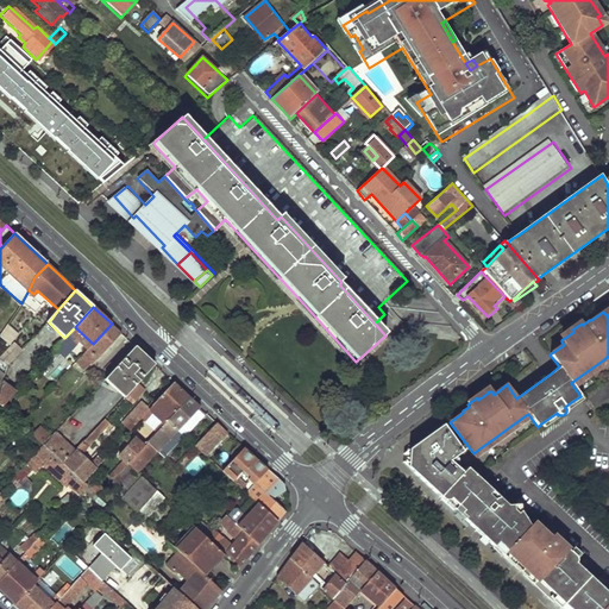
[(572,330),(582,324),(579,320),(562,333),(565,338),(573,332),(572,330)]
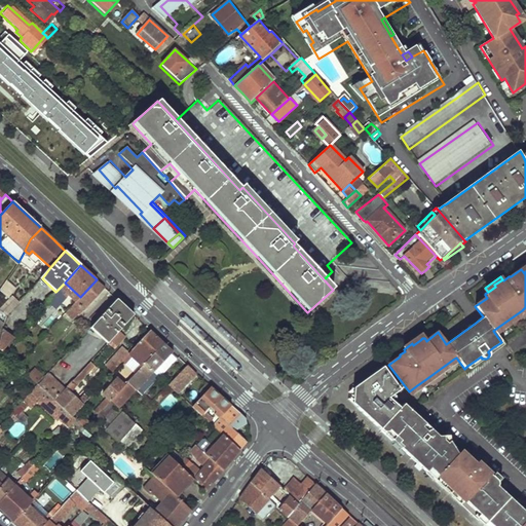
[(105,288),(97,279),(80,297),(57,323),(64,330),(82,309),(83,310),(105,288)]
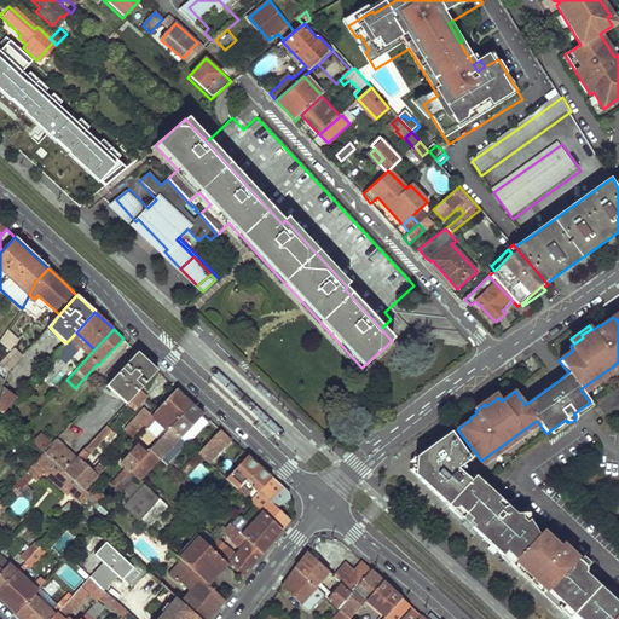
[(5,331),(0,342),(0,345),(12,351),(18,337),(5,331)]
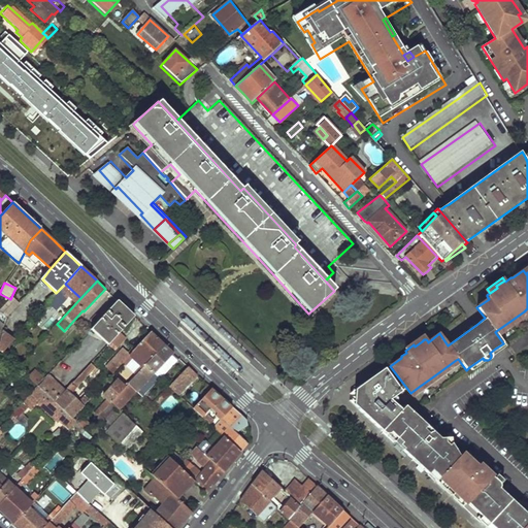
[(67,293),(61,288),(56,293),(47,302),(53,307),(67,293)]
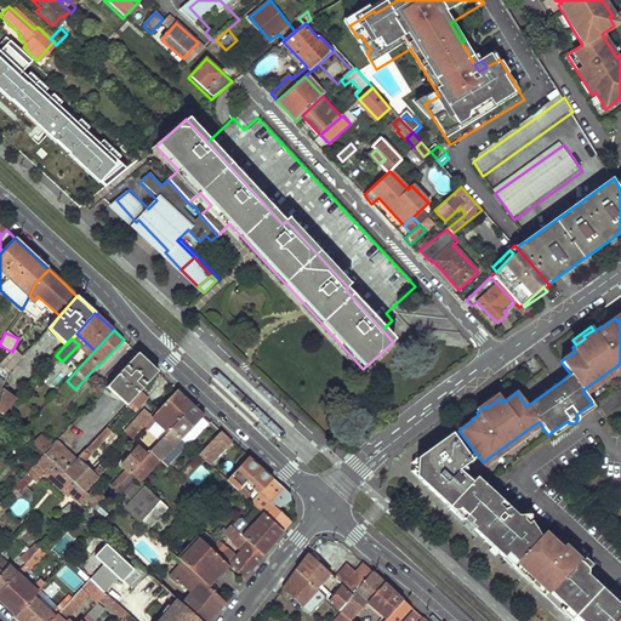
[(148,363),(137,353),(119,374),(109,385),(107,387),(127,406),(158,372),(148,363)]
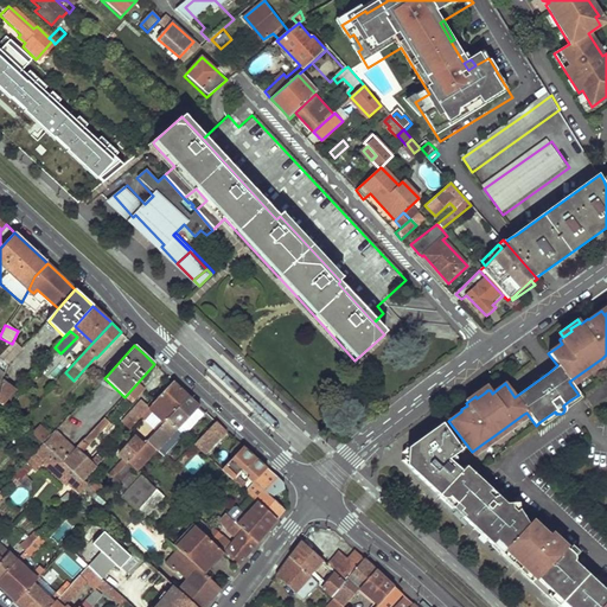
[(23,355),(16,347),(4,362),(11,368),(23,355)]
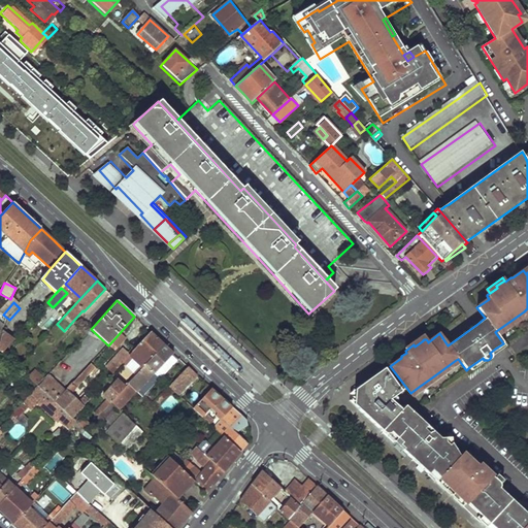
[(526,316),(524,311),(496,331),(499,335),(526,316)]
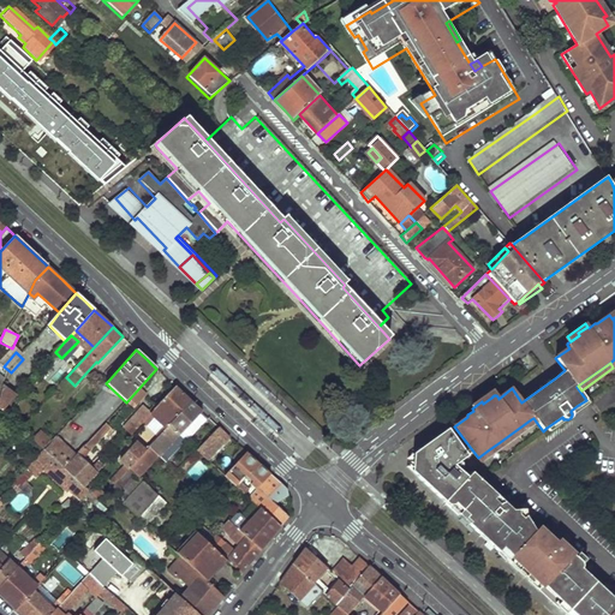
[(105,378),(108,381),(118,370),(113,365),(105,374),(107,376),(105,378)]
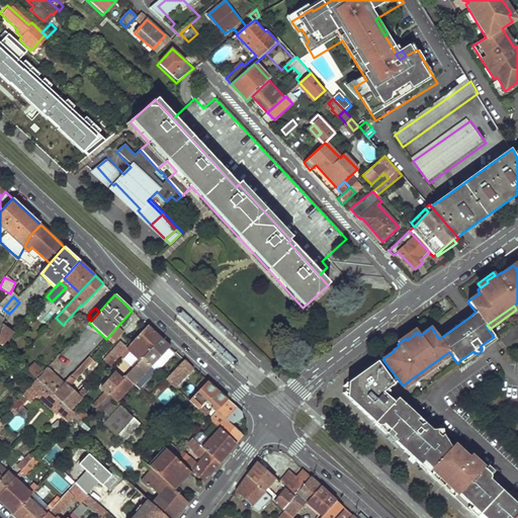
[(229,332),(218,321),(214,324),(213,326),(225,336),(226,334),(229,332)]
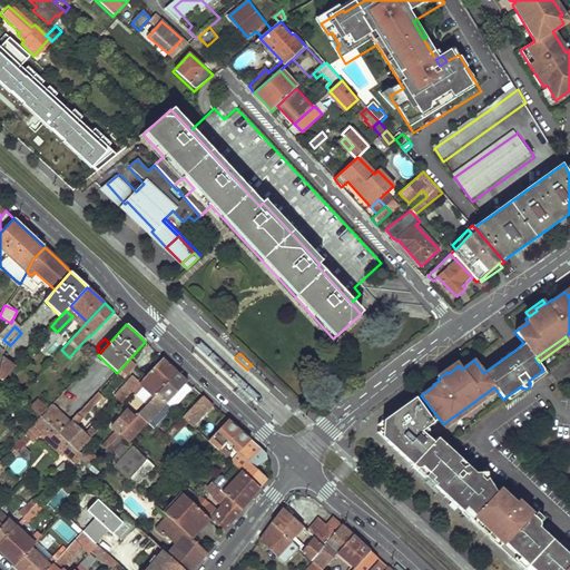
[(139,383),(134,390),(149,403),(177,372),(163,357),(139,383)]
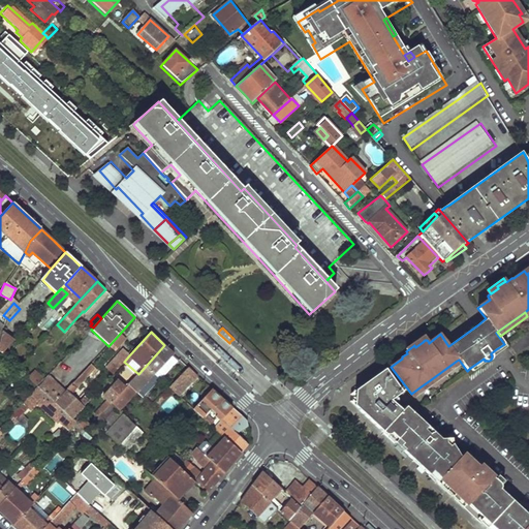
[(4,333),(0,342),(0,350),(2,352),(12,340),(4,333)]
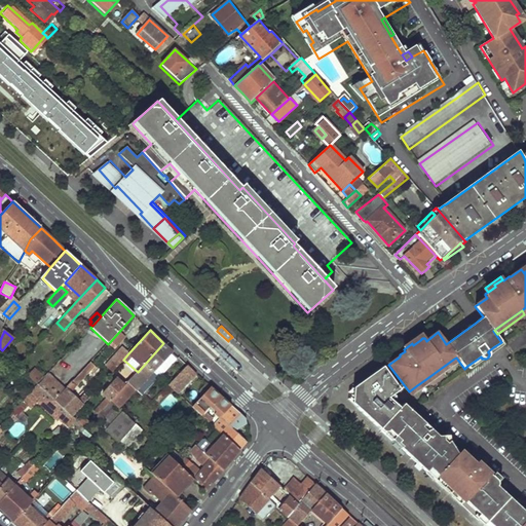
[(413,345),(420,340),(417,336),(402,347),(404,349),(412,343),(413,345)]
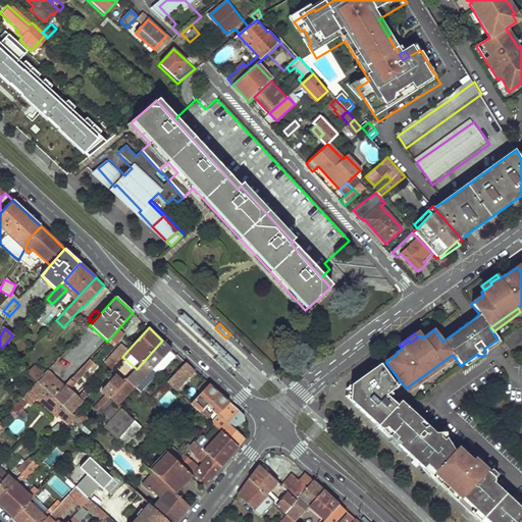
[(500,343),(498,340),(489,345),(484,349),(484,350),(485,351),(485,352),(485,353),(500,343)]
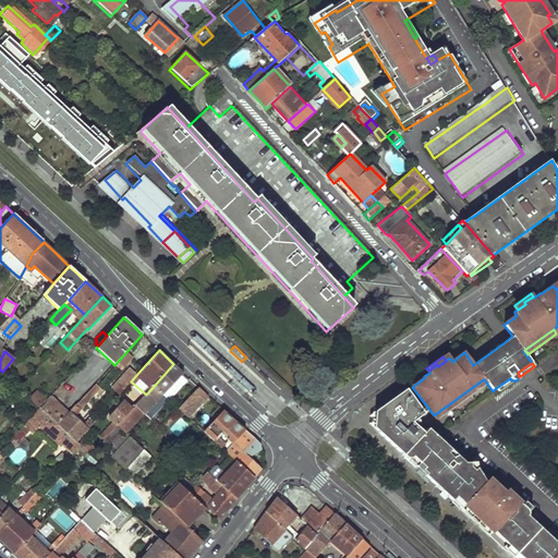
[(183,372),(173,364),(146,395),(136,404),(145,413),(147,410),(145,408),(147,405),(149,408),(162,393),(164,395),(183,372)]
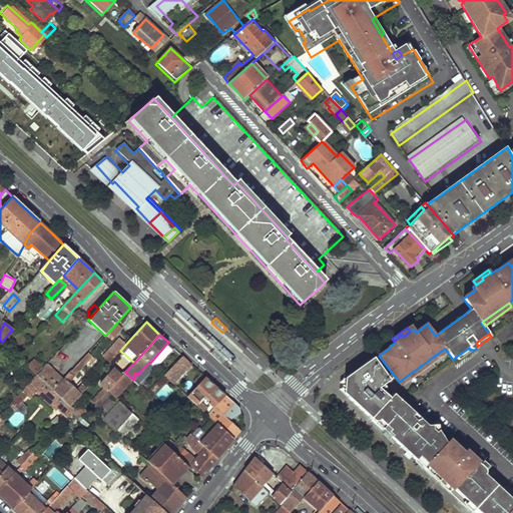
[(104,358),(110,362),(120,351),(125,345),(120,340),(104,358)]
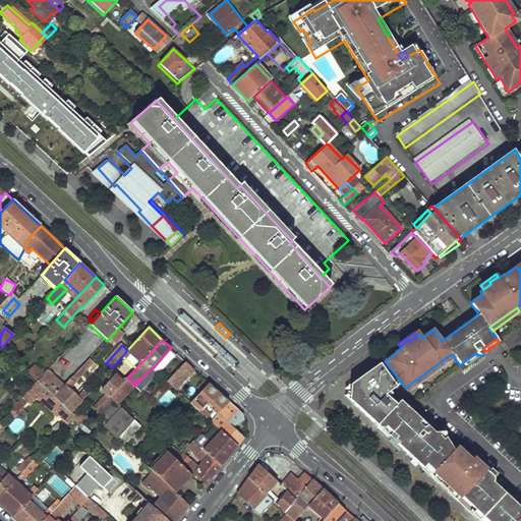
[(465,366),(479,355),(478,355),(477,355),(477,354),(476,354),(476,353),(463,362),(465,366)]
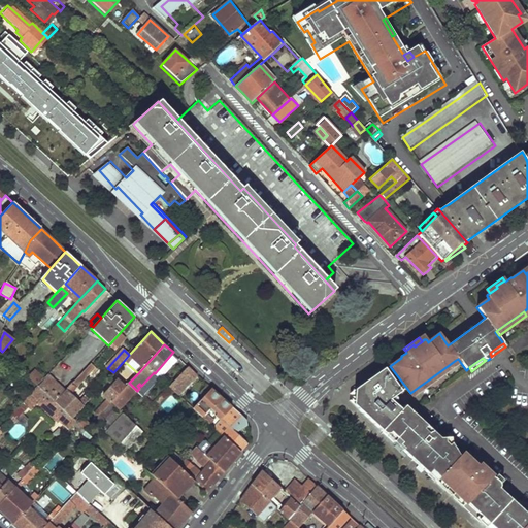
[(217,364),(228,374),(230,371),(232,370),(221,360),(219,361),(217,364)]
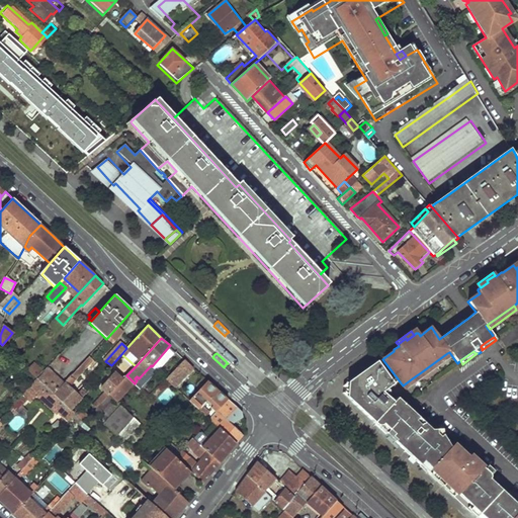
[(450,356),(447,353),(421,372),(424,375),(450,356)]
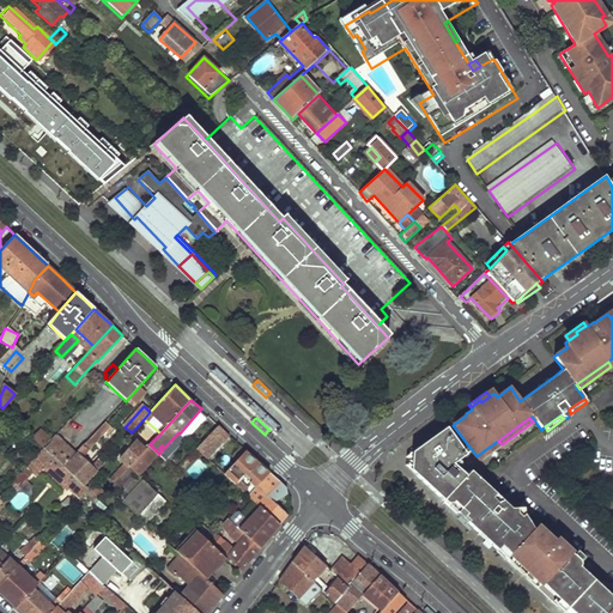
[(218,425),(196,449),(206,457),(229,435),(218,425)]
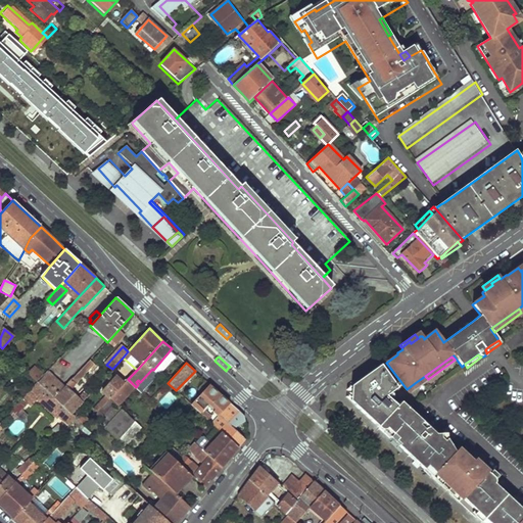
[(386,396),(396,388),(380,365),(352,385),(357,390),(355,397),(351,402),(377,427),(397,406),(386,396)]
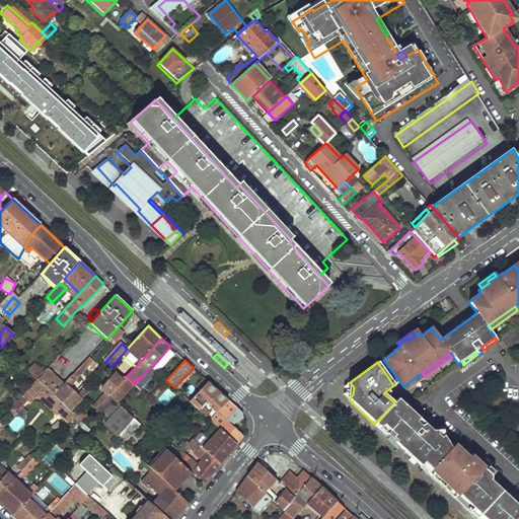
[(25,368),(38,379),(43,374),(29,363),(25,368)]
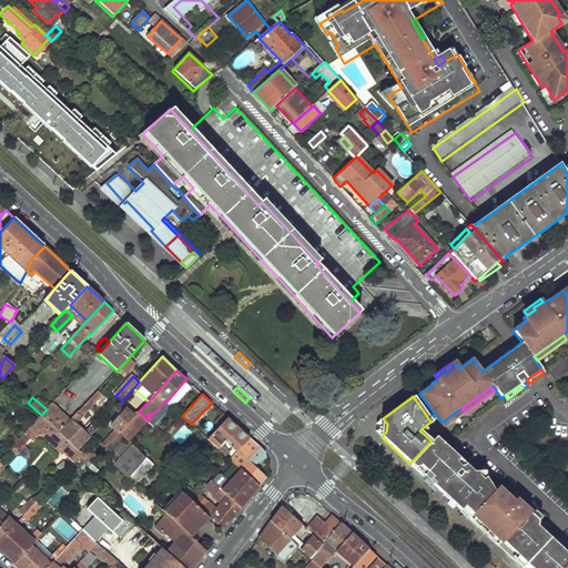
[(60,432),(78,448),(93,433),(89,428),(84,433),(75,425),(95,403),(91,397),(70,421),(60,432)]
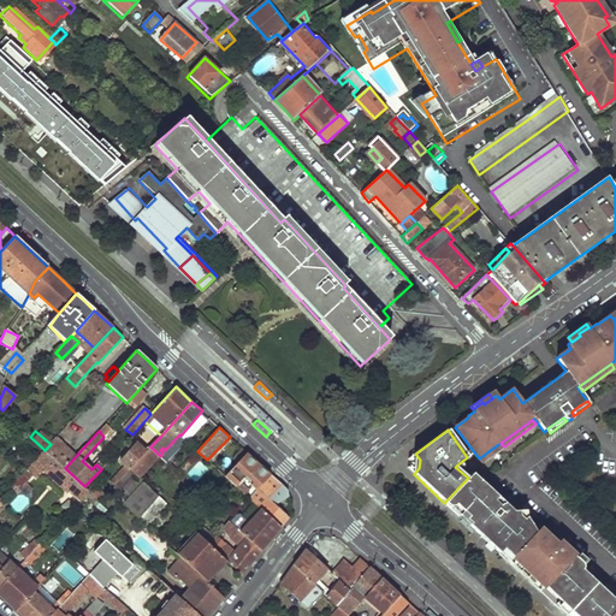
[(45,450),(65,468),(76,456),(57,438),(51,444),(45,450)]
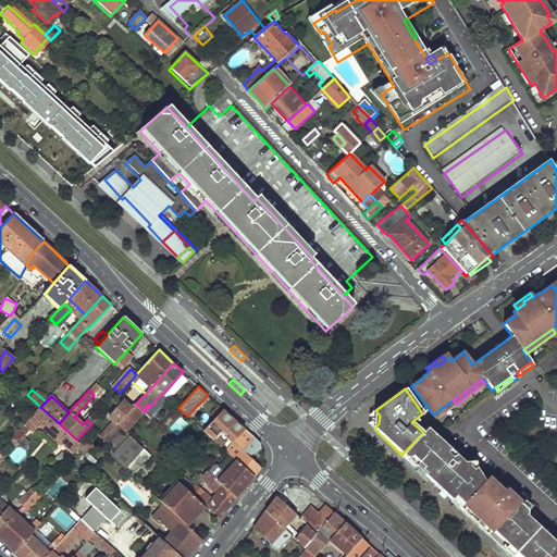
[(103,433),(107,436),(135,405),(126,397),(109,417),(113,421),(108,428),(103,433)]
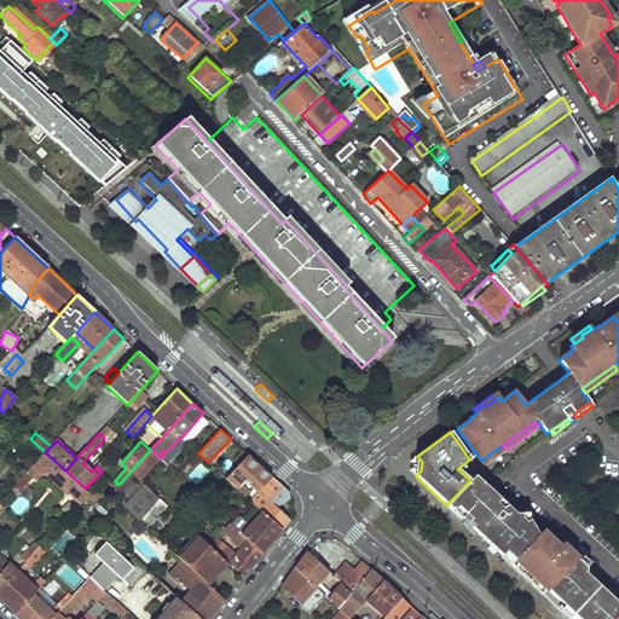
[(238,464),(248,455),(243,450),(233,460),(238,464)]
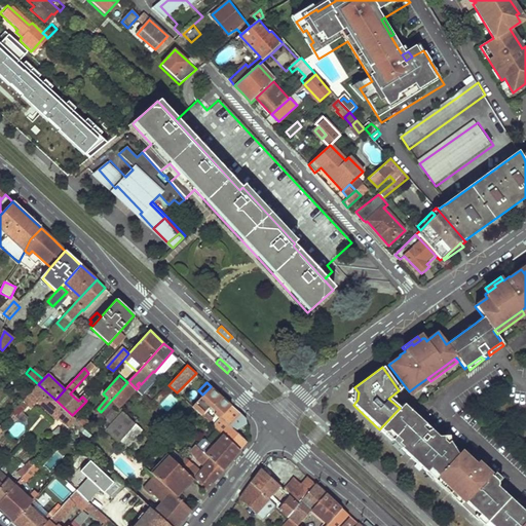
[(30,393),(69,427),(76,419),(72,415),(55,400),(38,384),(30,393)]
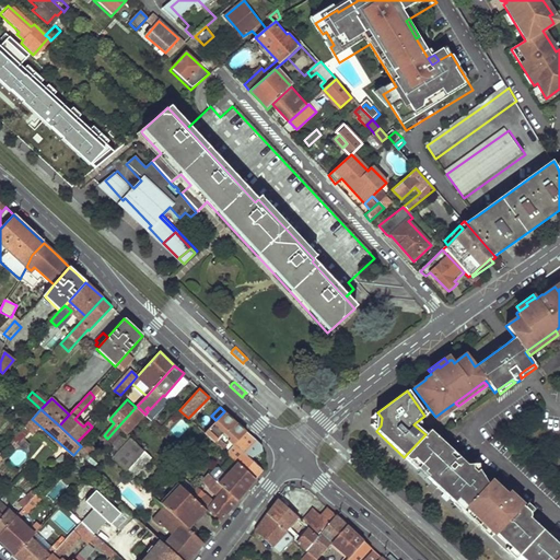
[(446,415),(444,410),(435,417),(438,421),(446,415)]
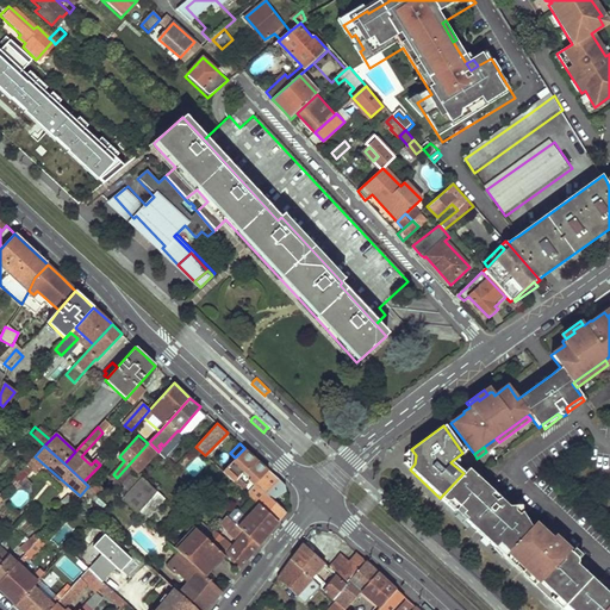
[(268,470),(244,448),(235,458),(223,472),(247,493),(250,490),(237,478),(241,474),(254,485),(268,470)]
